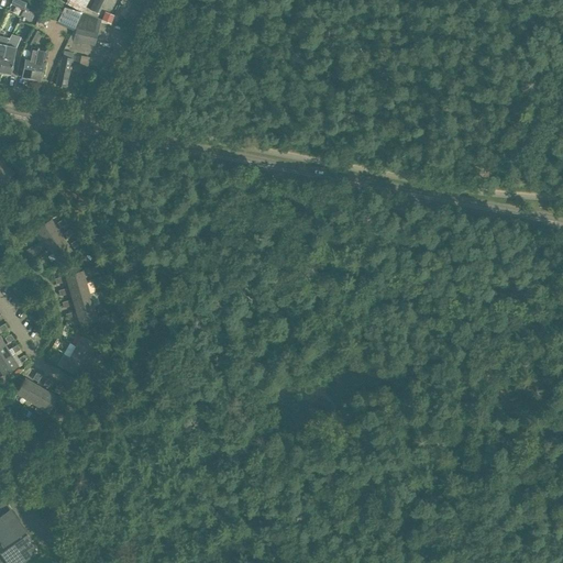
[(11,0),(10,4),(17,7),(22,9),(26,1),(24,0),(11,0)]
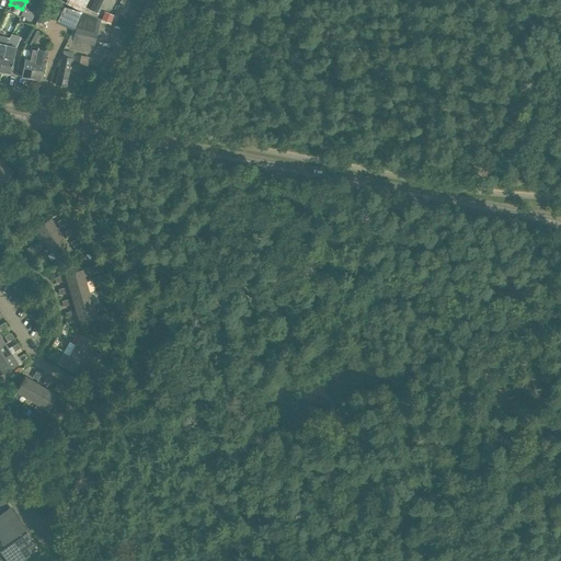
[(82,12),(88,0),(67,0),(66,3),(82,12)]
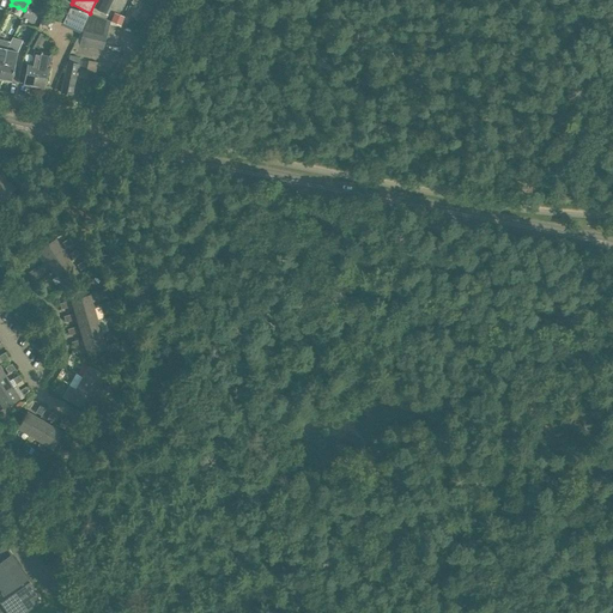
[(108,16),(115,0),(102,0),(97,11),(108,16)]
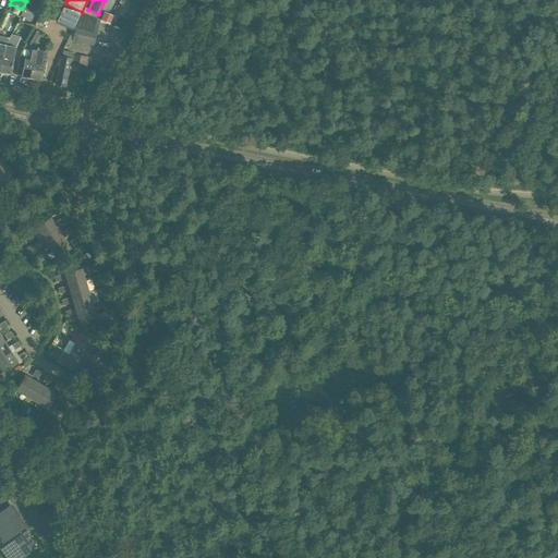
[(120,0),(118,5),(124,10),(129,0),(120,0)]
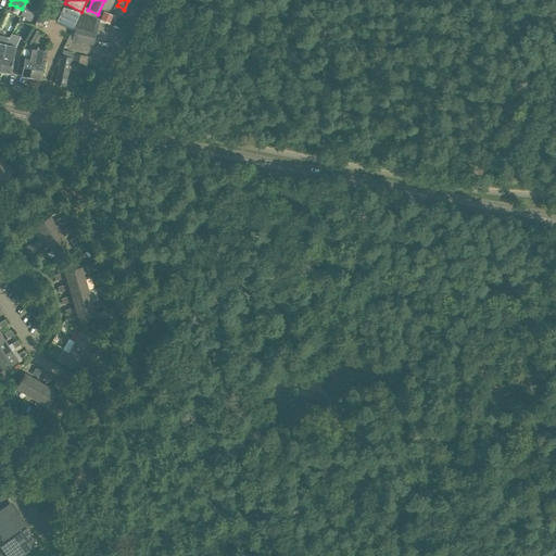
[(45,4),(27,1),(24,10),(39,15),(45,4)]
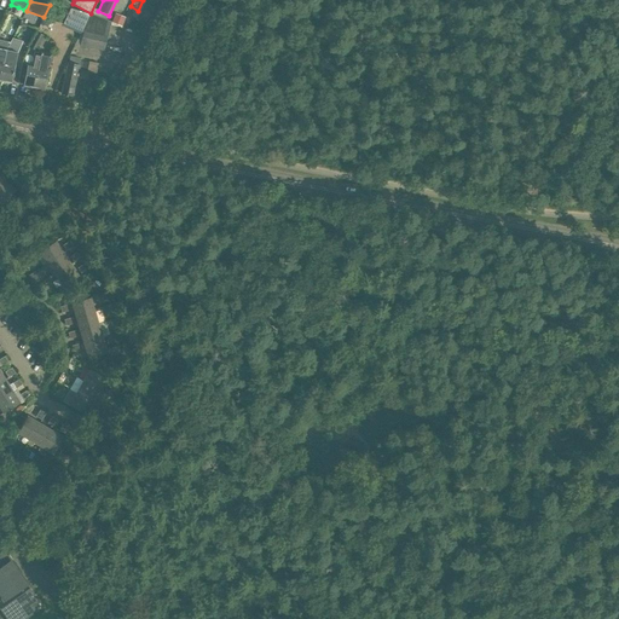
[(81,32),(90,15),(70,9),(63,23),(81,32)]
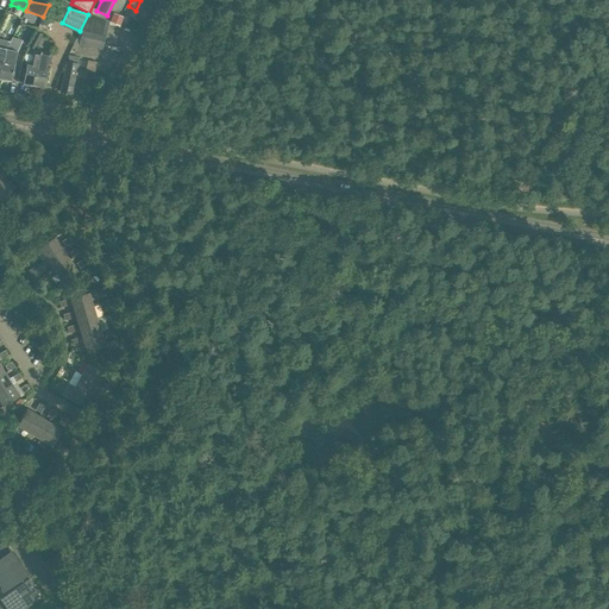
[(120,26),(124,17),(113,12),(110,23),(120,26)]
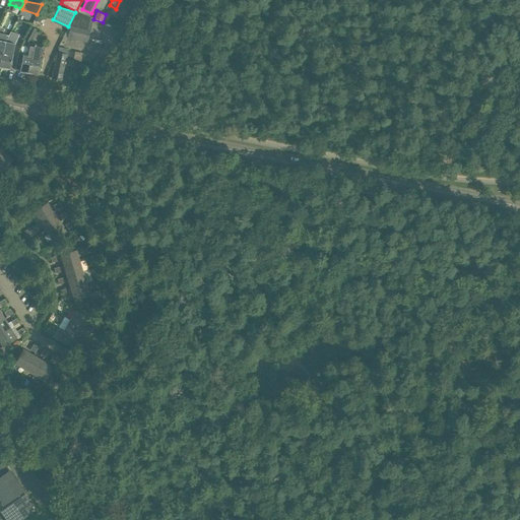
[(87,43),(89,30),(91,31),(93,18),(76,12),(72,19),(70,26),(67,38),(87,43)]
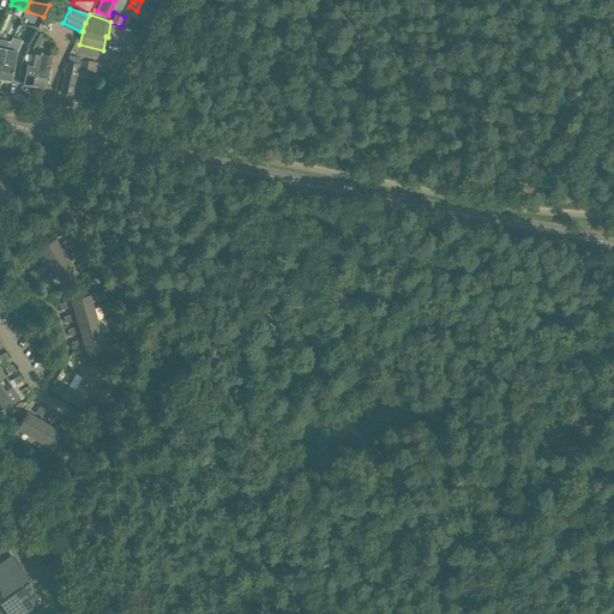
[(35,50),(43,35),(36,31),(29,47),(35,50)]
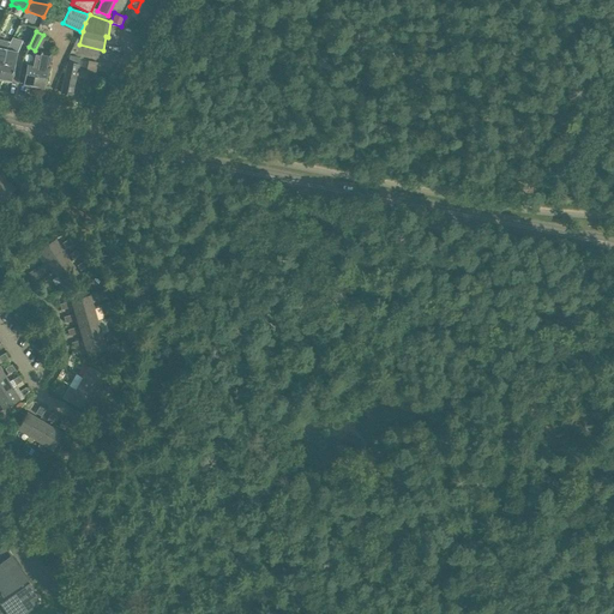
[(0,79),(11,82),(14,64),(17,52),(6,49),(0,78),(0,79)]
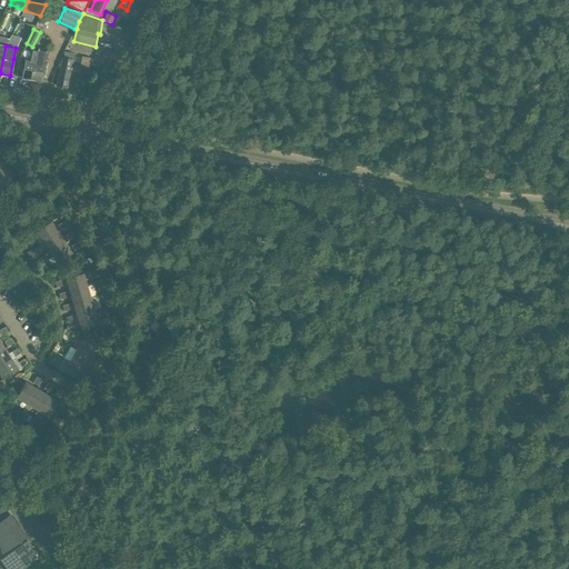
[(31,80),(37,48),(31,47),(29,59),(26,59),(22,78),(31,80)]
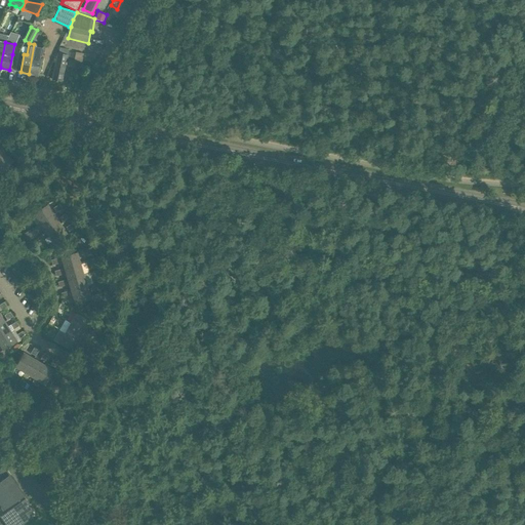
[(43,46),(34,44),(29,74),(38,76),(43,46)]
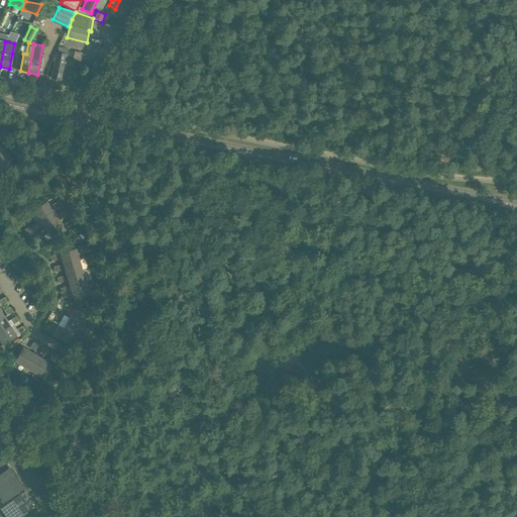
[(66,55),(67,48),(59,47),(58,53),(57,53),(55,63),(52,78),(61,80),(64,65),(66,55)]
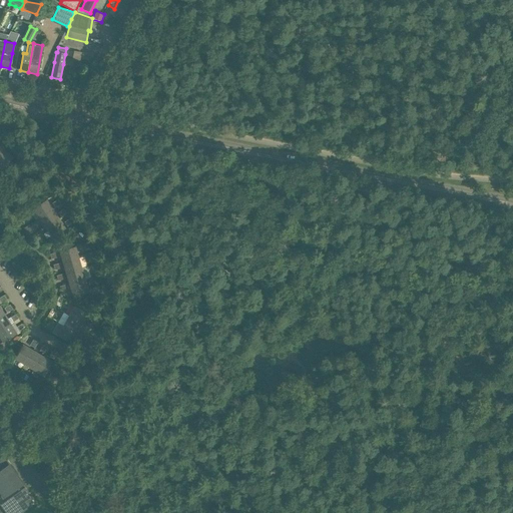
[(5,148),(9,142),(5,139),(1,145),(5,148)]
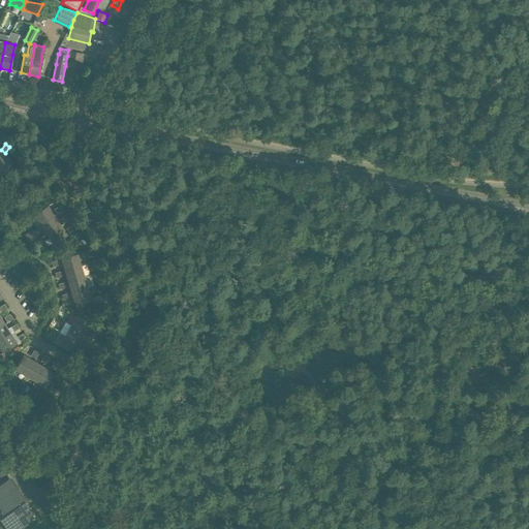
[(14,159),(19,154),(14,151),(10,156),(14,159)]
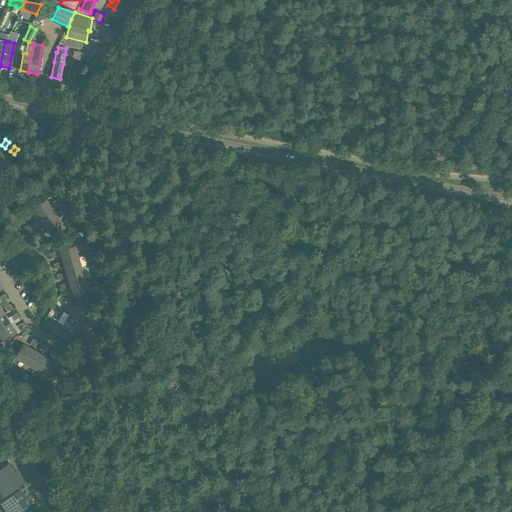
[(0,167),(3,170),(13,157),(3,150),(0,154),(0,167)]
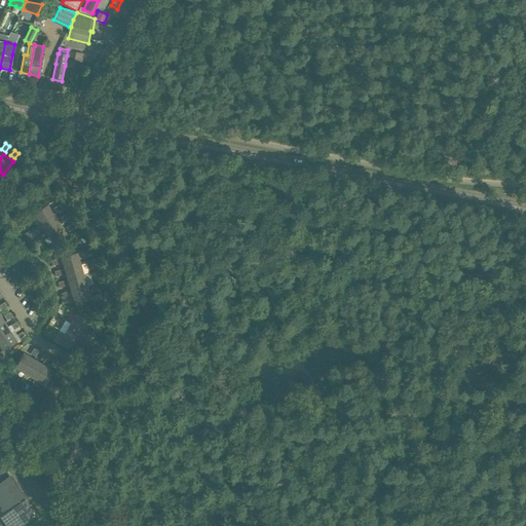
[(40,224),(53,215),(47,204),(33,214),(40,224)]
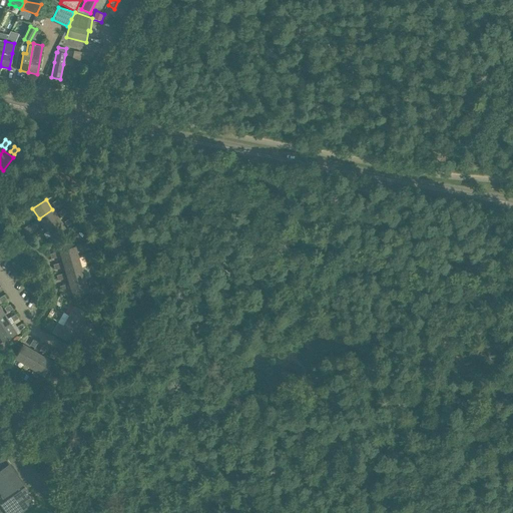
[(45,227),(58,218),(52,209),(39,218),(45,227)]
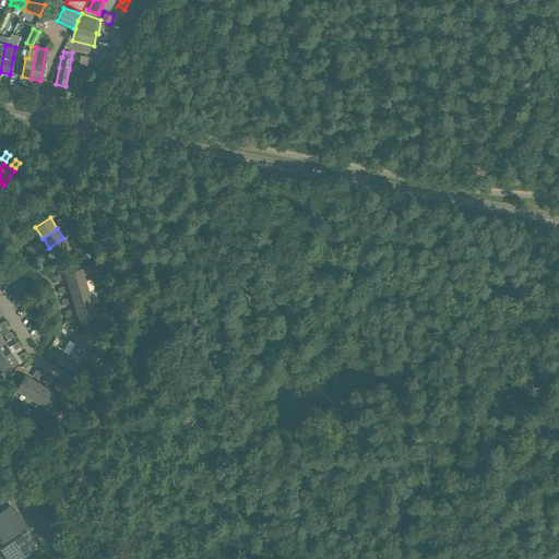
[(56,259),(71,249),(63,238),(49,248),(56,259)]
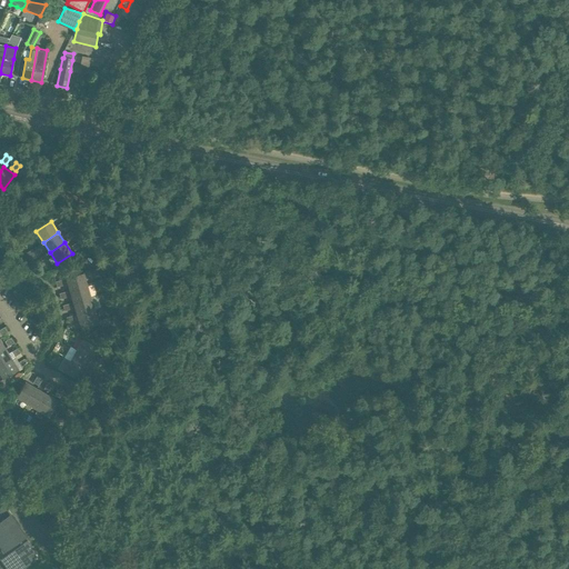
[(69,291),(87,286),(83,273),(66,278),(69,291)]
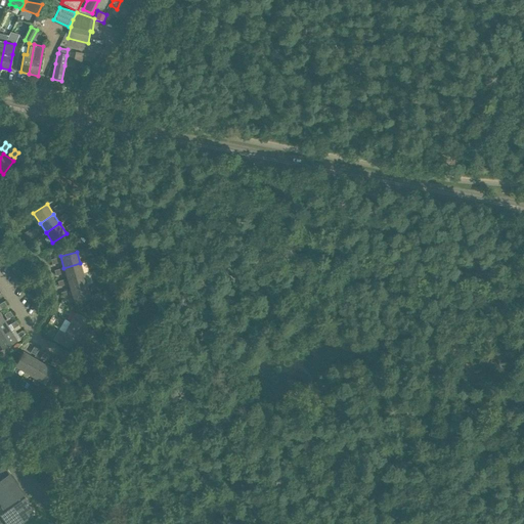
[(68,278),(83,274),(80,263),(63,268),(68,278)]
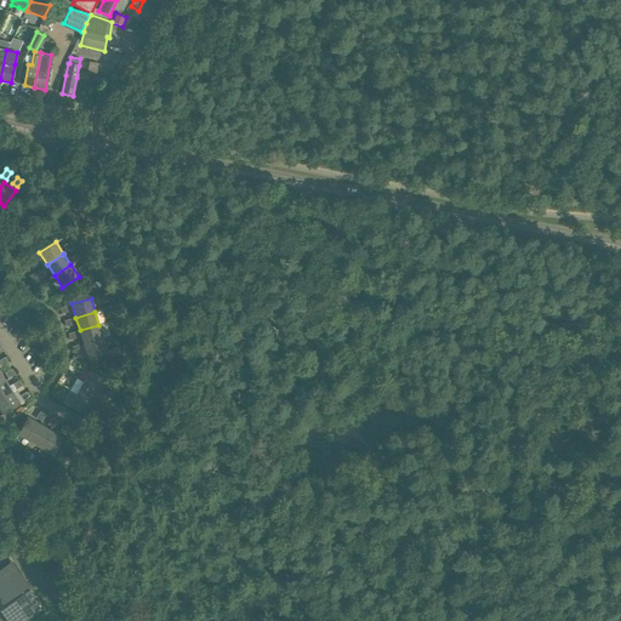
[(84,343),(102,339),(98,325),(80,330),(84,343)]
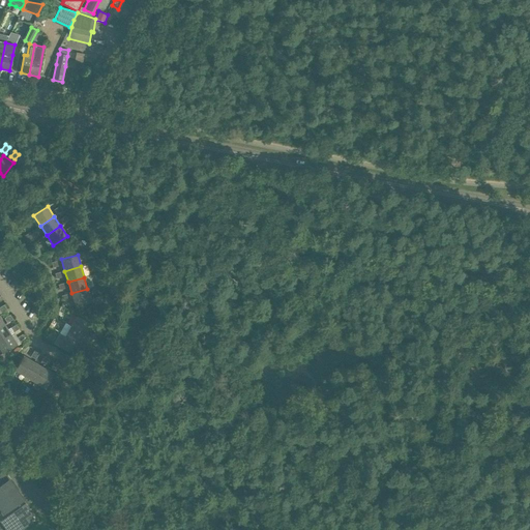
[(75,304),(91,300),(87,289),(71,293),(75,304)]
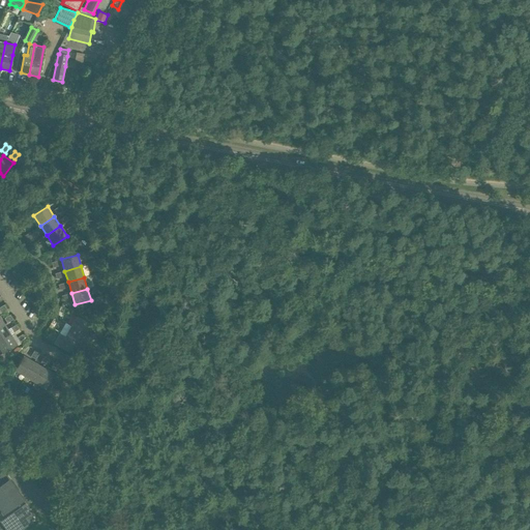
[(86,334),(92,324),(77,316),(71,326),(86,334)]
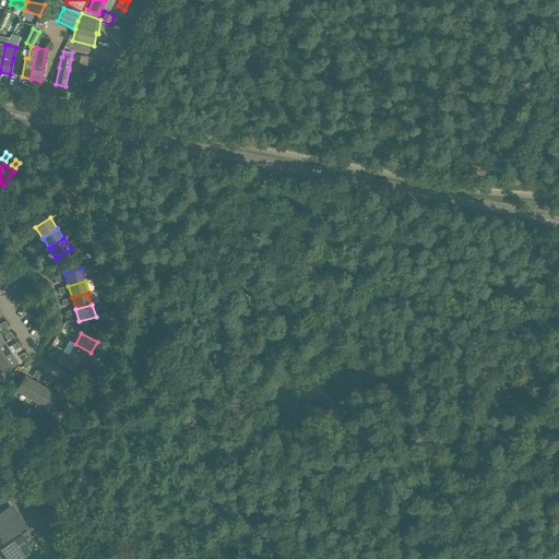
[(0,359),(11,353),(4,343),(0,345),(0,359)]
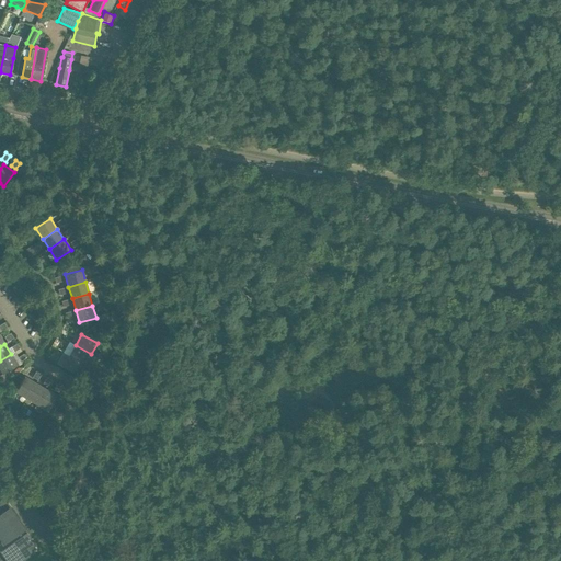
[(84,365),(91,354),(76,345),(69,356),(84,365)]
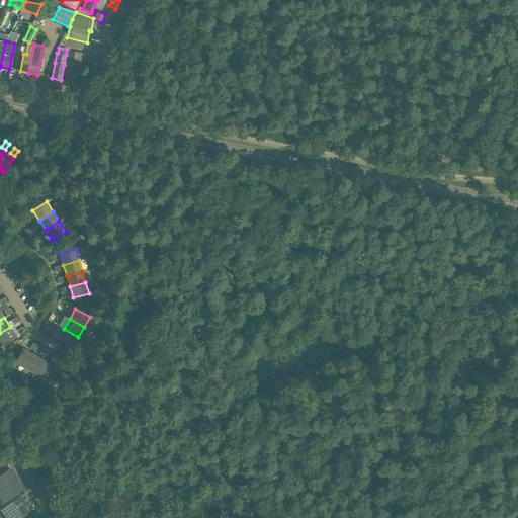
[(0,341),(3,346),(16,337),(10,327),(0,333),(0,341)]
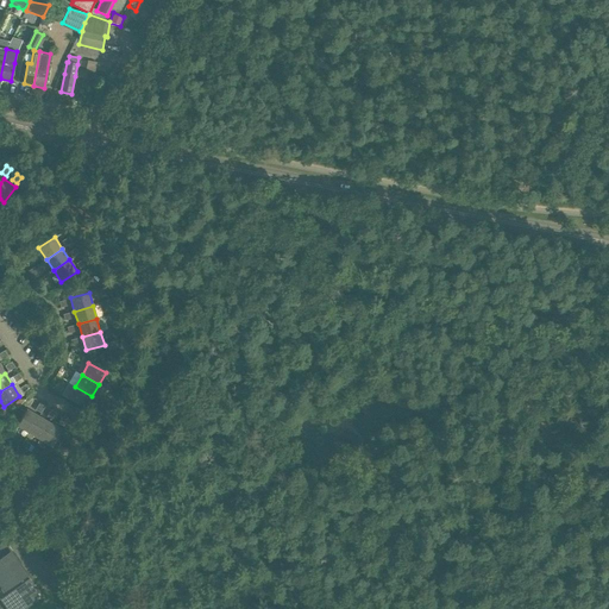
[(85,408),(92,396),(75,387),(68,399),(85,408)]
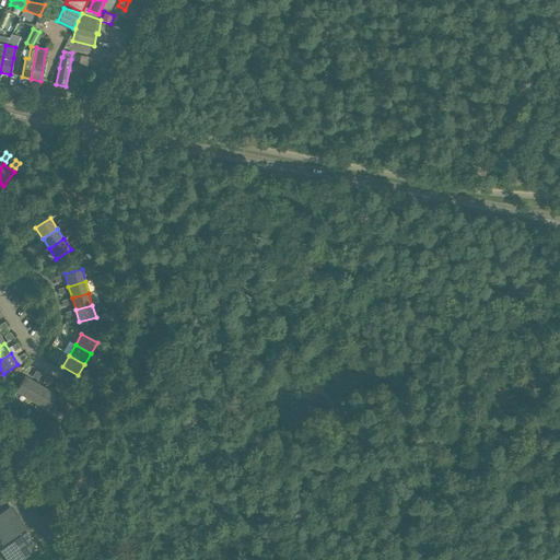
[(26,398),(36,383),(25,376),(15,392),(26,398)]
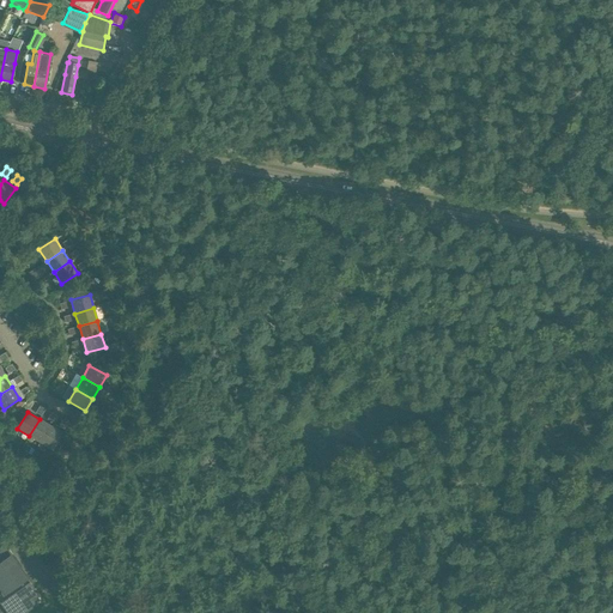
[(41,443),(50,425),(40,419),(29,436),(41,443)]
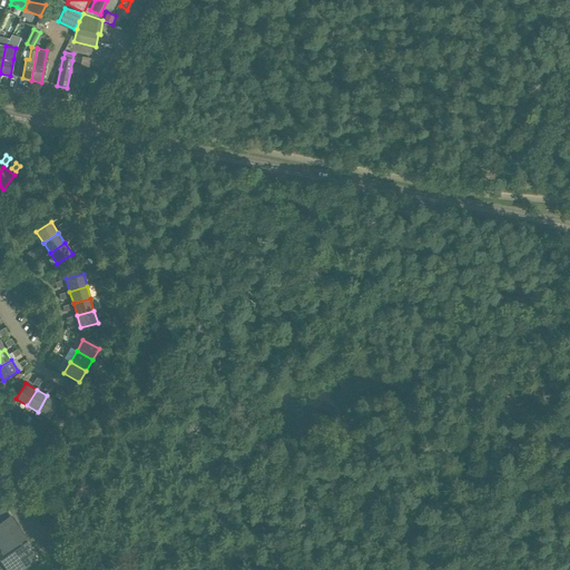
[(49,418),(58,402),(47,395),(38,412),(49,418)]
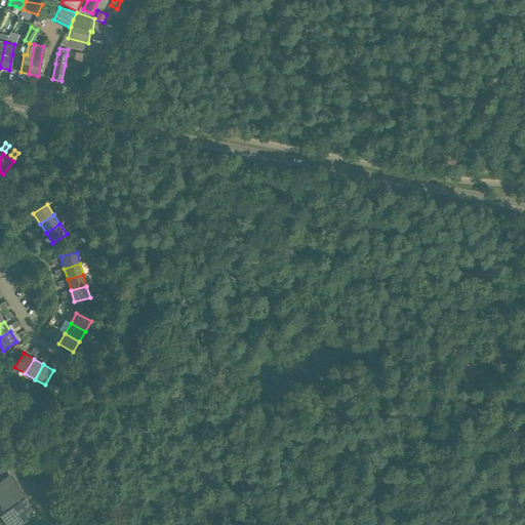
[(4,470),(0,473),(0,503),(3,509),(6,507),(11,515),(7,517),(12,524),(32,511),(25,499),(24,499),(22,496),(23,495),(17,486),(18,485),(12,476),(10,478),(9,476),(8,477),(4,470)]
